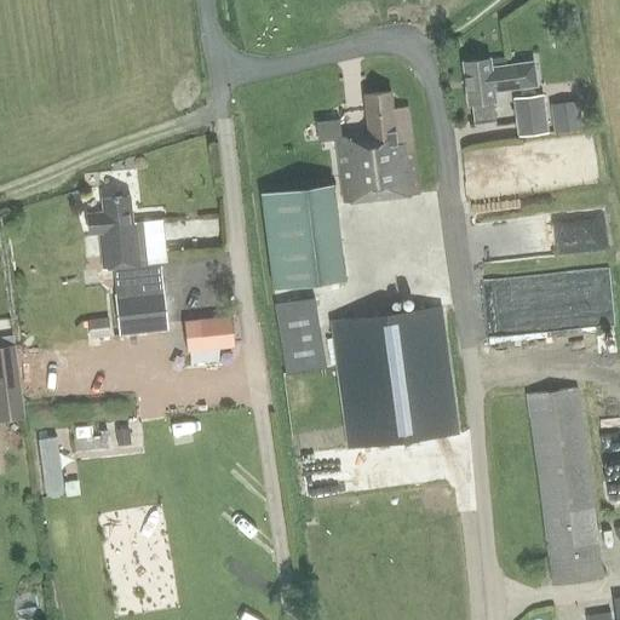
[(488,59),(463,63),(468,103),(470,103),(474,125),(495,122),(492,101),(493,101),(493,91),(535,86),(533,63),(489,69),(488,59)]
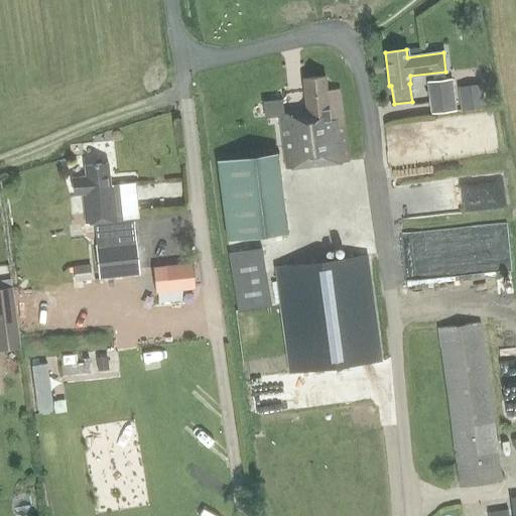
[(286,169),(348,162),(339,90),(327,91),(325,77),(302,79),(306,112),(279,115),(286,169)]
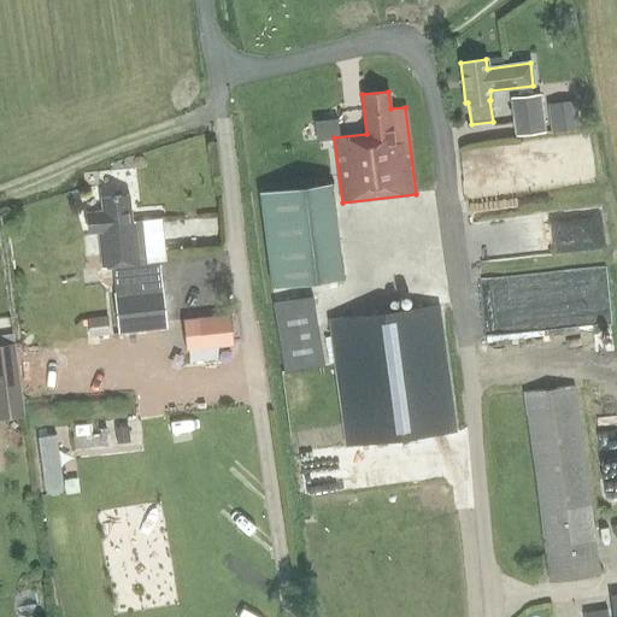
[(510,99),(515,136),(545,133),(540,95),(510,99)]
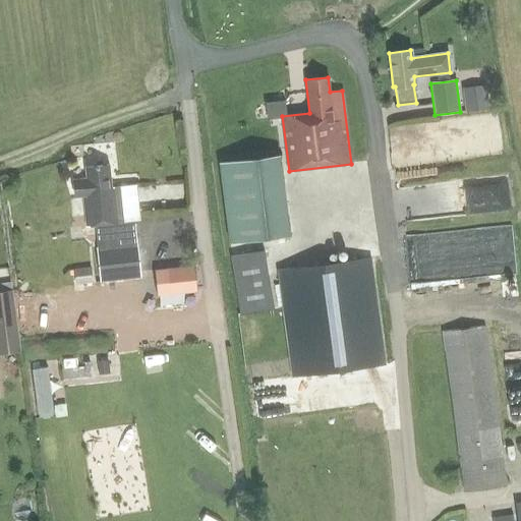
[(463,88),(466,112),(488,109),(485,85),(463,88)]
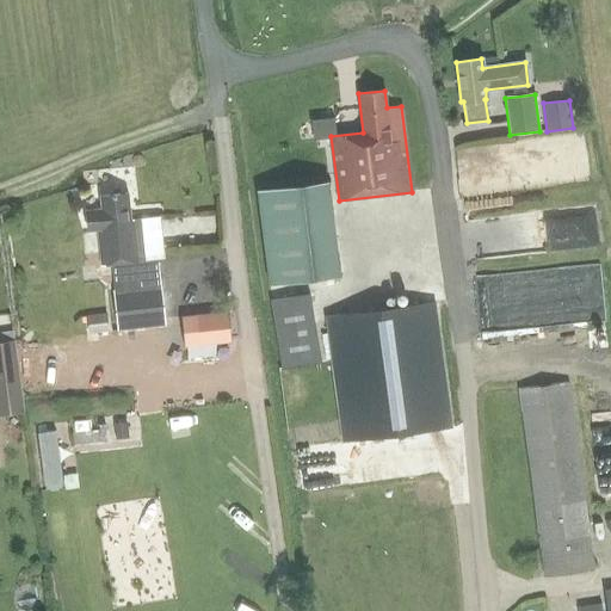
[(267,285),(340,276),(328,180),(255,190),(267,285)]
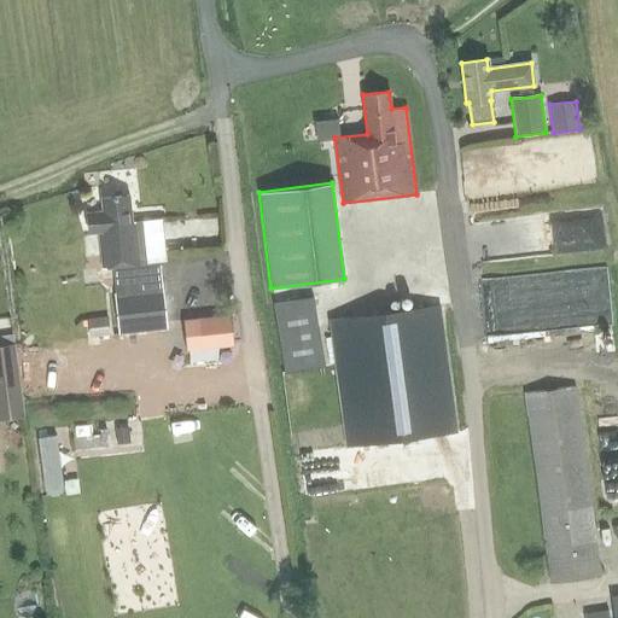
[(158,263),(145,266),(141,222),(132,222),(129,196),(100,199),(101,211),(87,213),(89,233),(98,232),(101,269),(112,268),(120,333),(164,330),(158,263)]
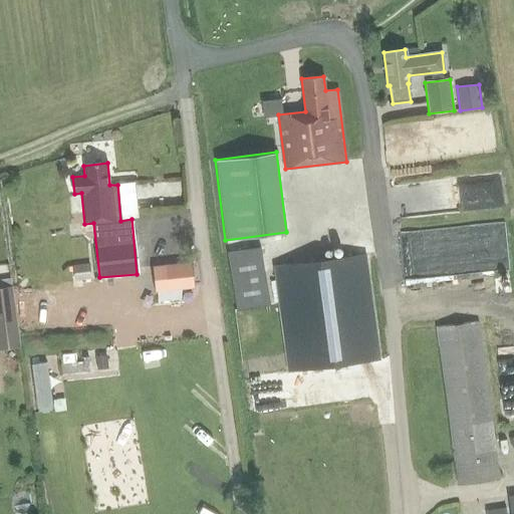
[(260,246),(259,246),(258,240),(239,243),(240,249),(227,251),(236,309),(269,304),(260,246)]
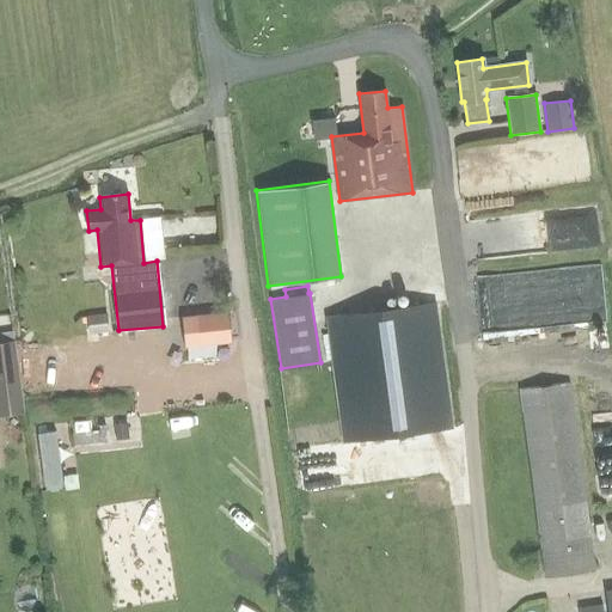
[(325,317),(342,444),(451,429),(434,303),(325,317)]
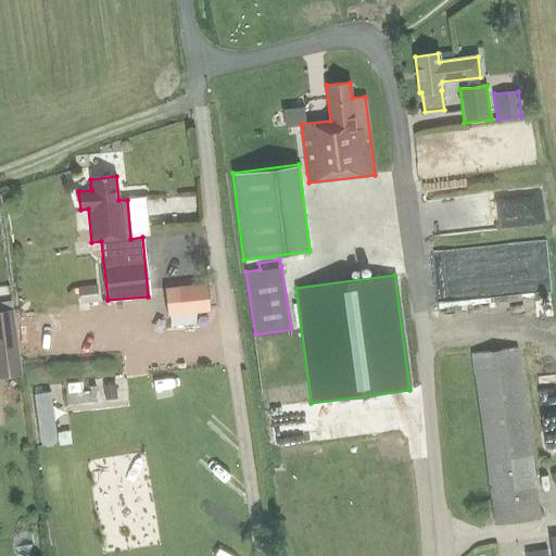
[(166,316),(209,311),(205,285),(163,289),(166,316)]
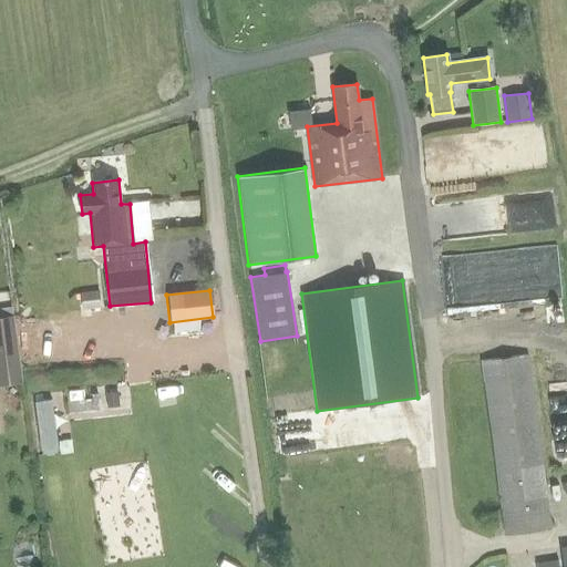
[(12,316),(0,317),(0,384),(22,382),(12,316)]
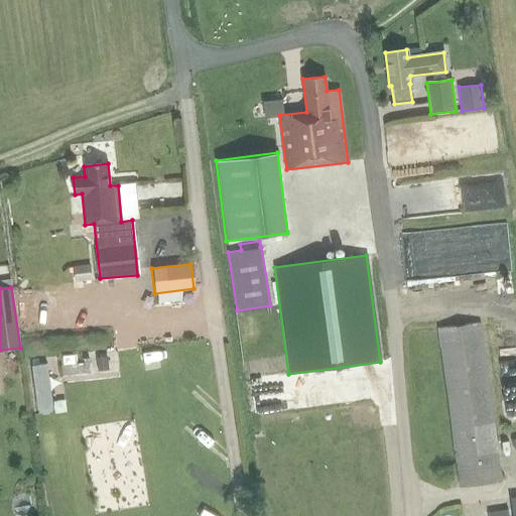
[(437,329),(459,487),(501,482),(480,323),(437,329)]
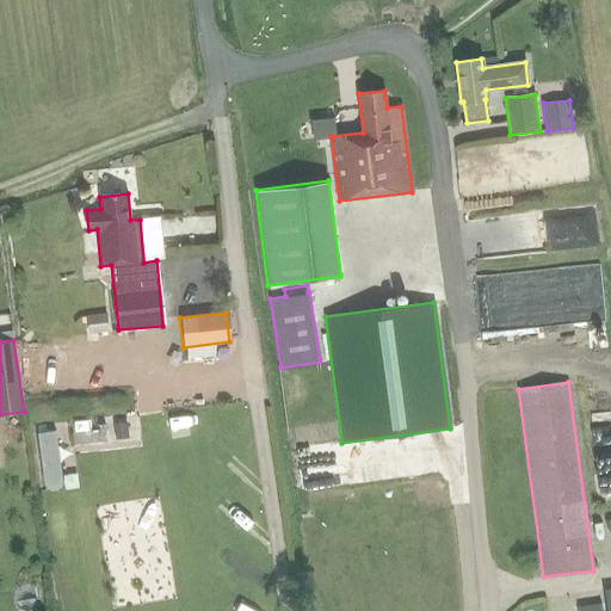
[(61,427),(43,430),(53,486),(71,483),(61,427)]
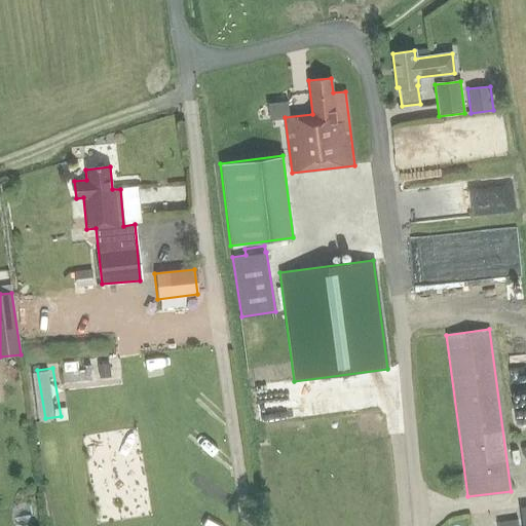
[(525,525),(525,508),(520,509),(522,525),(518,525),(518,520),(497,523),(497,525),(525,525)]
